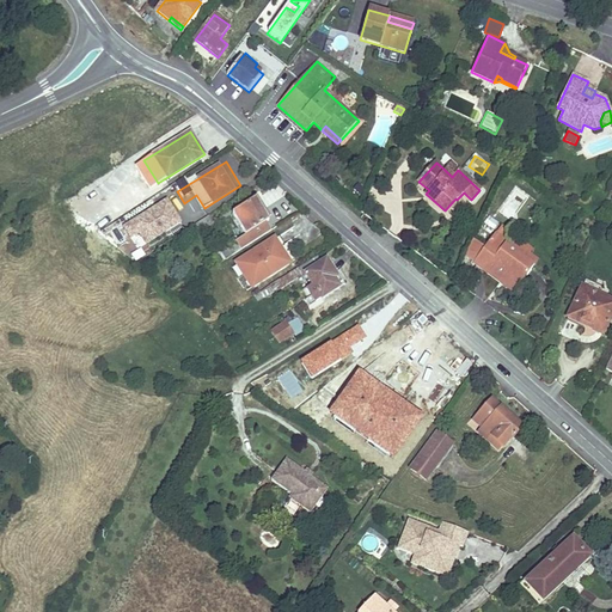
[(452,177),(458,170),(451,163),(445,170),(452,177)]
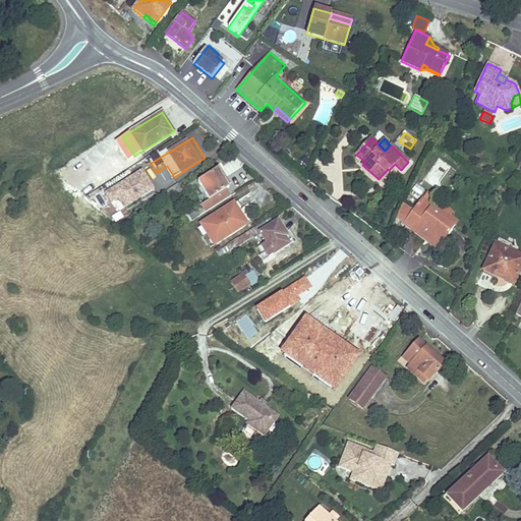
[(79,162),(88,173),(95,168),(88,156),(79,162)]
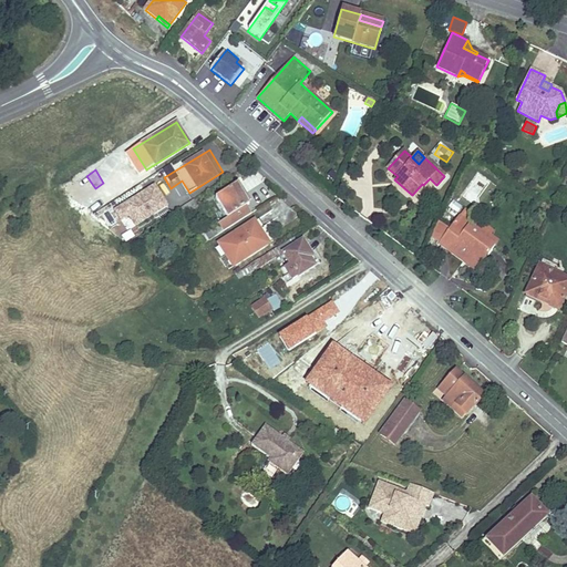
[(136,179),(140,185),(153,176),(150,171),(136,179)]
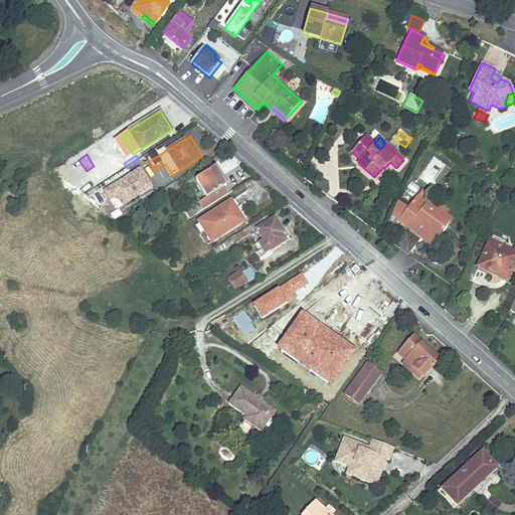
[(127,168),(131,173),(148,161),(145,156),(139,160),(127,168)]
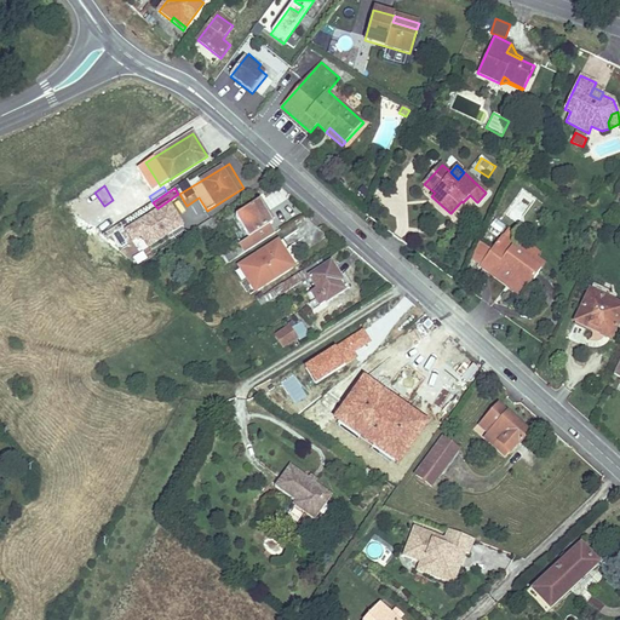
[(81,201),(96,223),(99,225),(112,217),(104,206),(95,193),(81,201)]
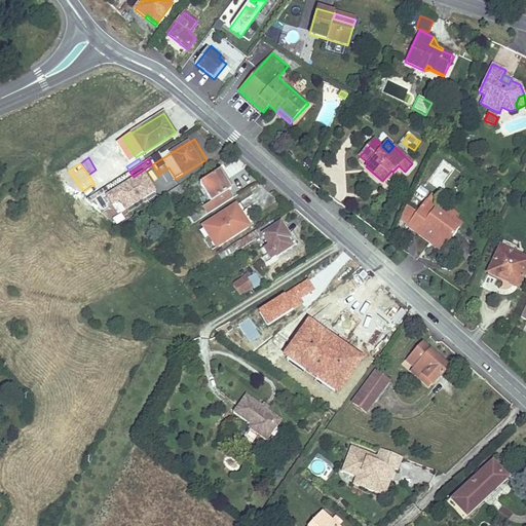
[(220,171),(200,184),(212,202),(213,201),(217,209),(233,198),(228,191),(231,189),(220,171)]
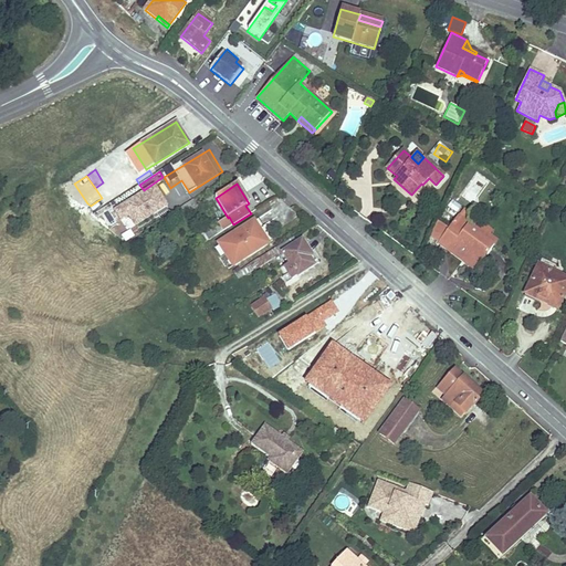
[(156,186),(112,207),(124,230),(167,209),(156,186)]
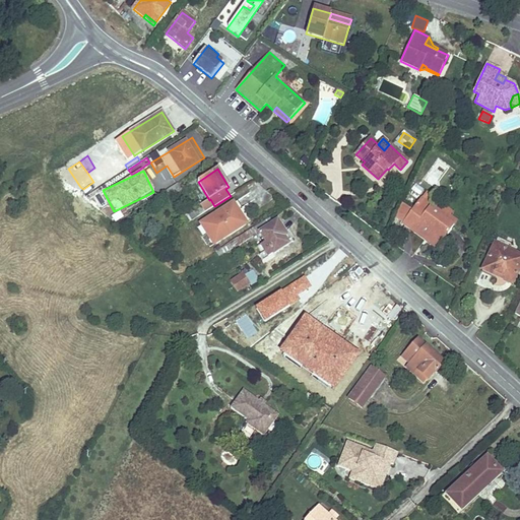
[(164,193),(168,198),(182,189),(178,183),(164,193)]
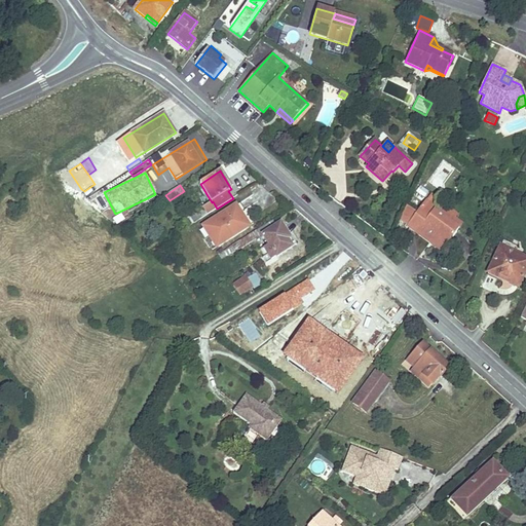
[(420,186),(415,192),(424,198),(428,192),(420,186)]
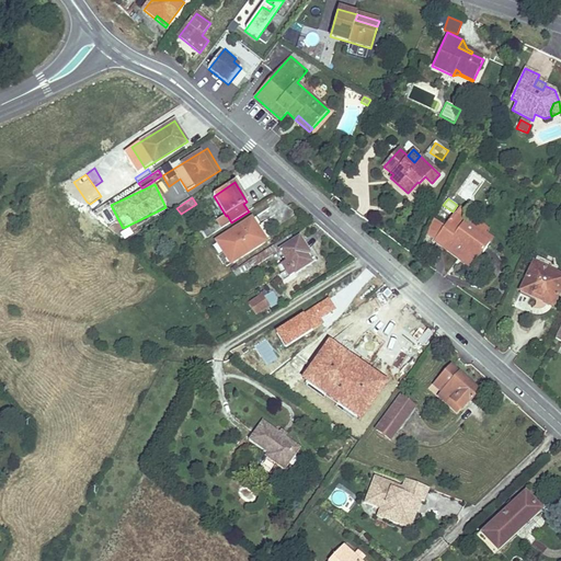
[(470,214),(460,207),(455,214),(465,220),(470,214)]
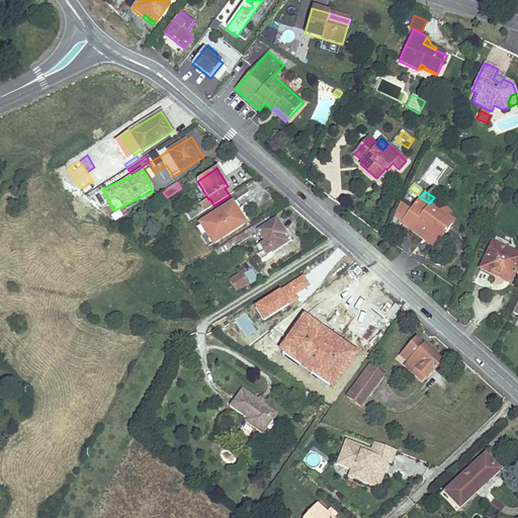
[(155,197),(159,202),(167,197),(163,192),(155,197)]
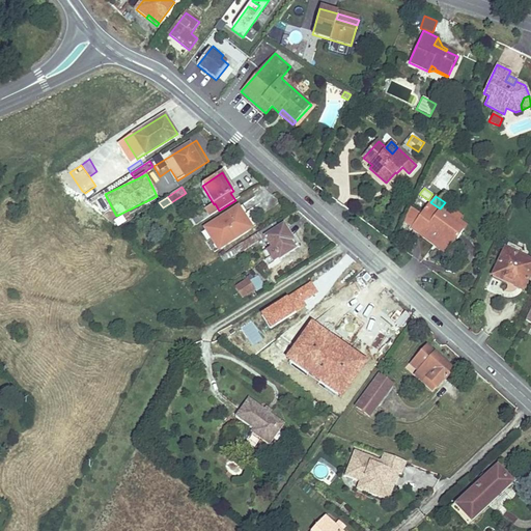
[(439,215),(442,211),(430,202),(421,216),(411,229),(434,246),(437,241),(449,250),(463,231),(439,215)]
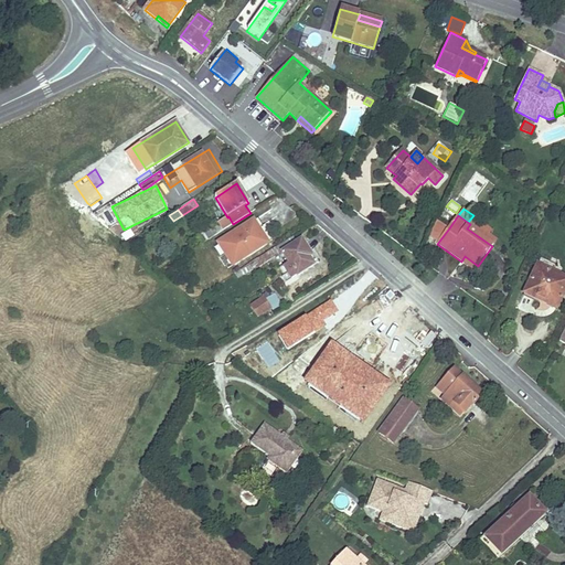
[(217,223),(222,231),(233,224),(228,216),(227,217),(217,223)]
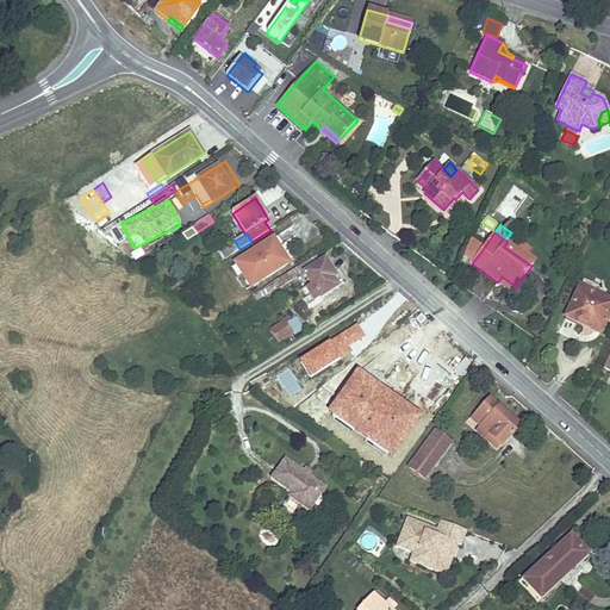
[(218,249),(225,259),(240,249),(235,241),(232,237),(222,243),(224,246),(218,249)]
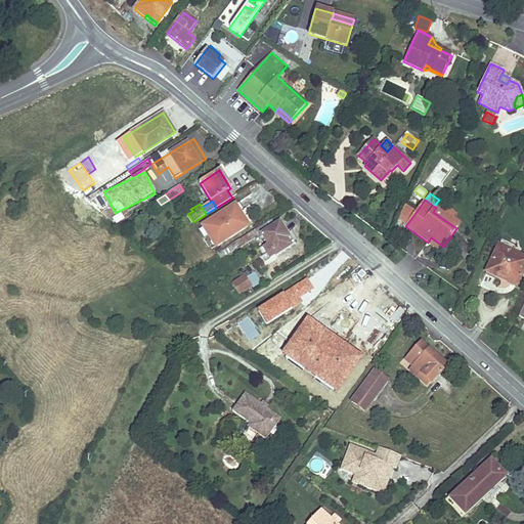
[(203,225),(216,246),(248,225),(234,205),(203,225)]
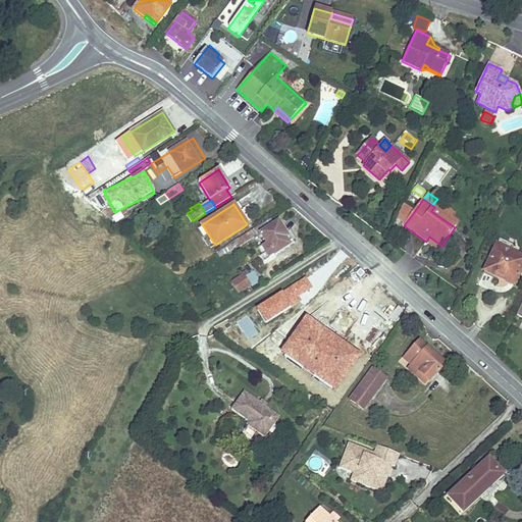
[(404,225),(414,212),(404,204),(396,219),(404,225)]
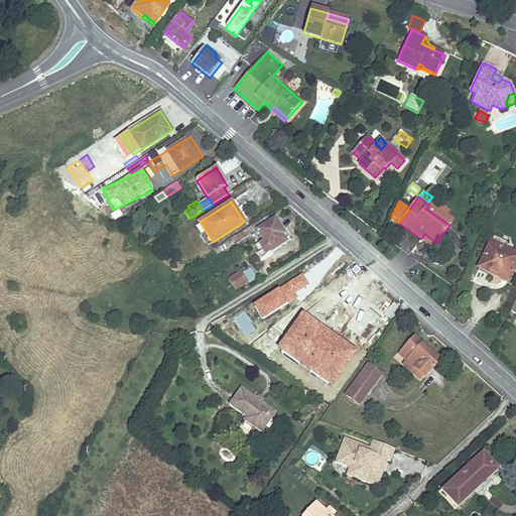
[(426,209),(449,225),(454,220),(446,215),(449,211),(440,204),(437,208),(430,203),(429,205),(426,209)]
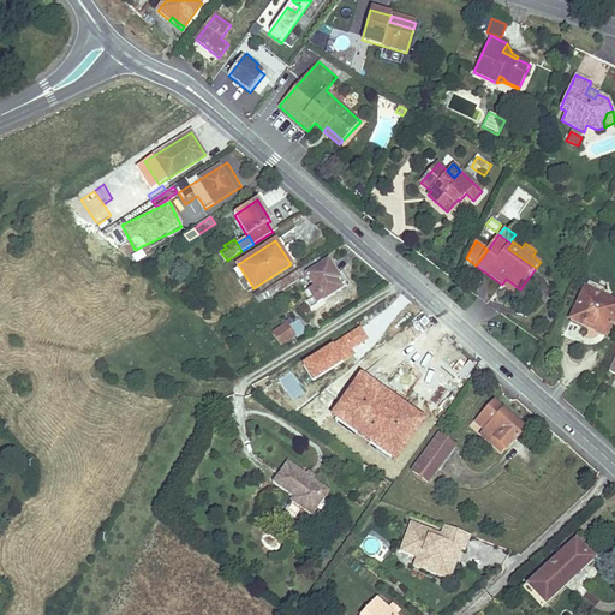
[(213,256),(219,266),(227,261),(220,251),(213,256)]
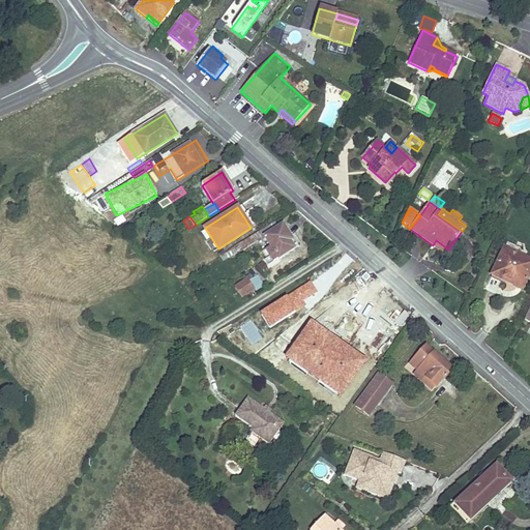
[(262,238),(264,237),(278,228),(275,224),(259,234),(262,238)]
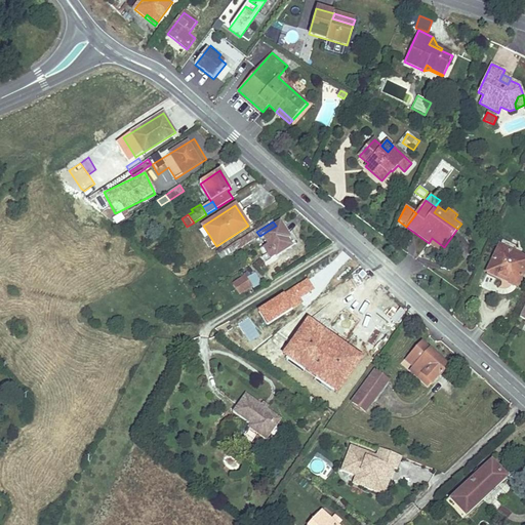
[(264,248),(271,259),(291,247),(287,240),(289,238),(280,224),(276,226),(261,235),(269,245),(264,248)]
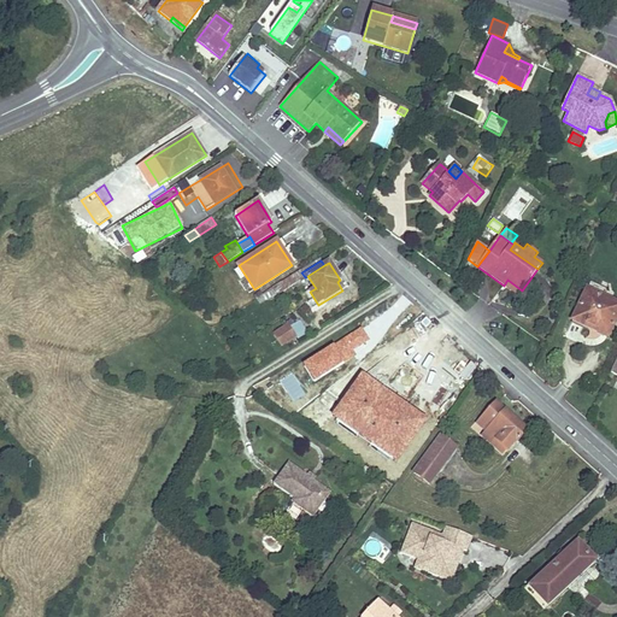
[(256,299),(259,305),(276,295),(276,297),(300,281),(301,283),(306,280),(305,277),(301,272),(300,270),(256,299)]
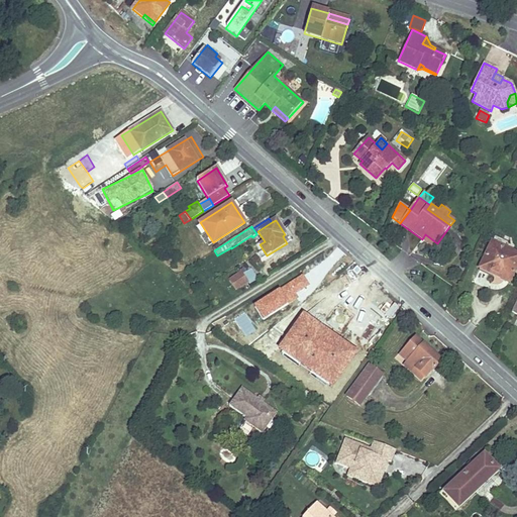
[(434,248),(437,243),(425,234),(422,239),(434,248)]
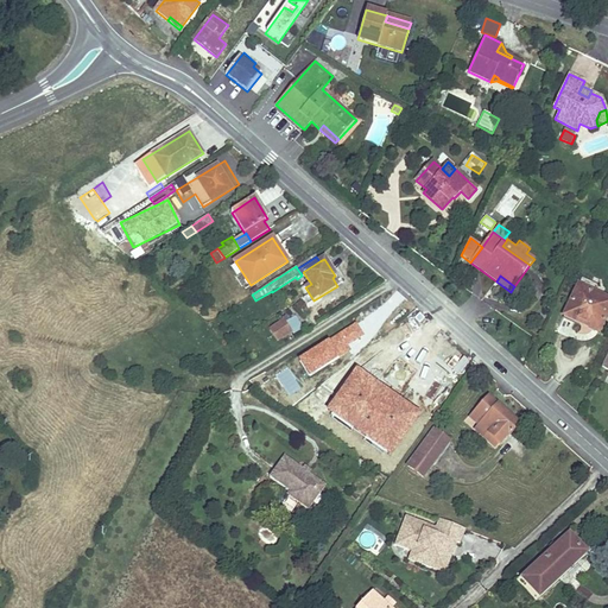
[(607,311),(607,299),(578,286),(564,316),(599,331),(607,311)]
